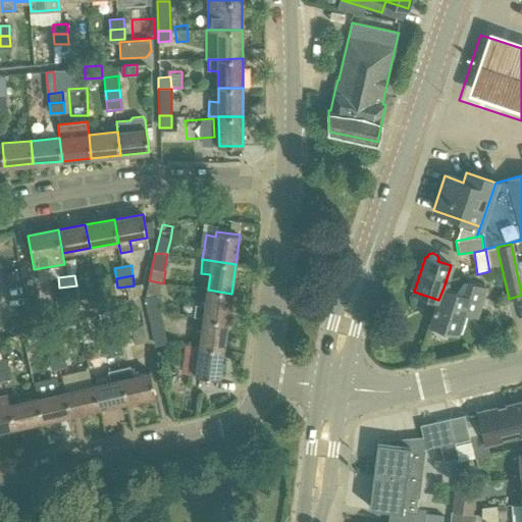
[(444,288),(438,300),(431,323),(457,332),(464,311),(476,315),(484,289),(468,283),(464,294),(444,288)]
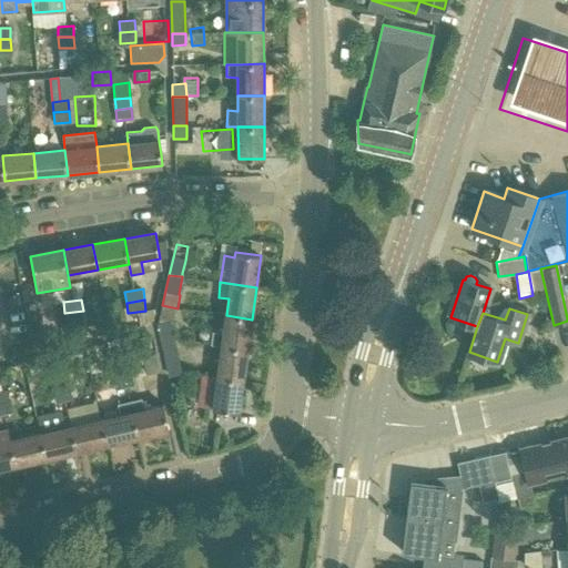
[(83,311),(64,313),(67,324),(69,324),(75,323),(84,322),(83,311)]
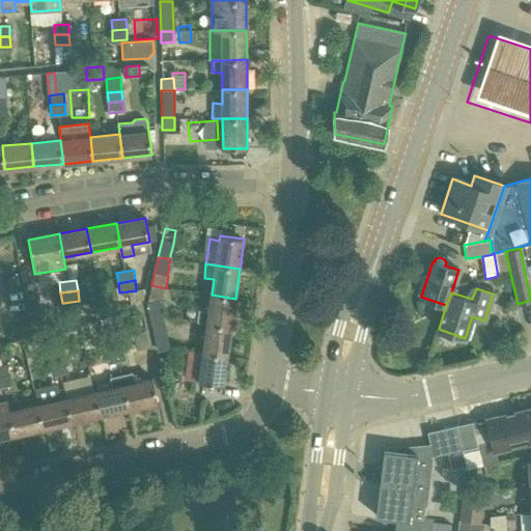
[(207,324),(231,327),(235,299),(212,295),(208,310),(200,309),(198,323),(207,324)]
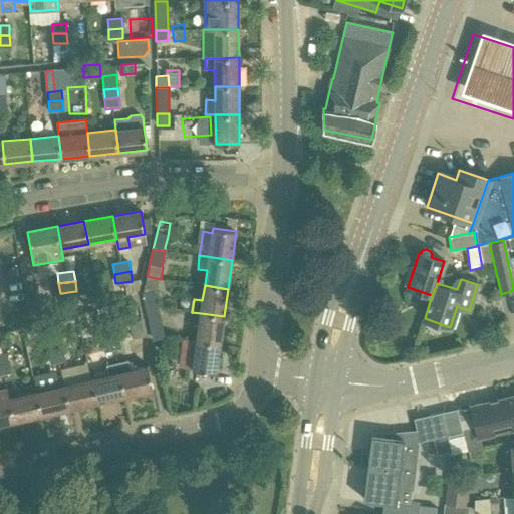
[(144,292),(143,292),(146,308),(147,308),(158,306),(155,293),(155,290),(144,292)]
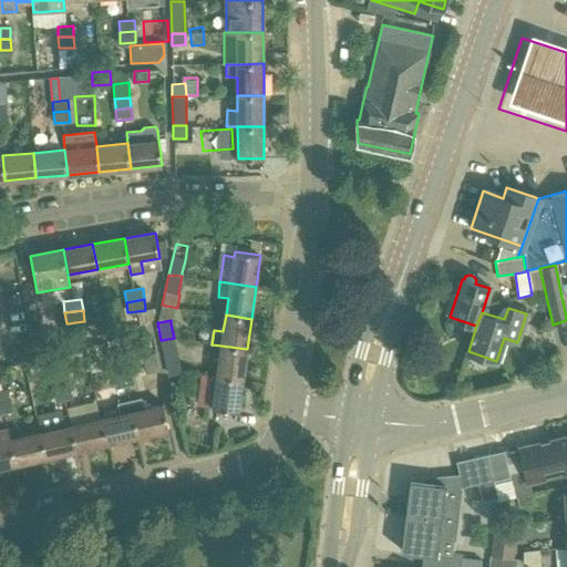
[(78,339),(75,322),(69,323),(71,340),(78,339)]
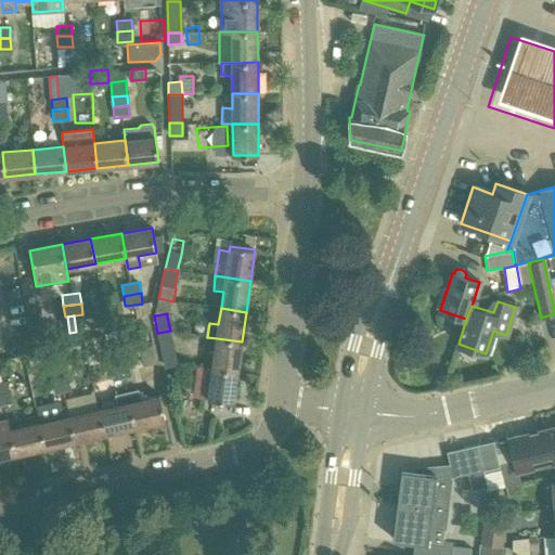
[(158,333),(157,333),(162,350),(163,350),(175,348),(170,331),(158,333)]
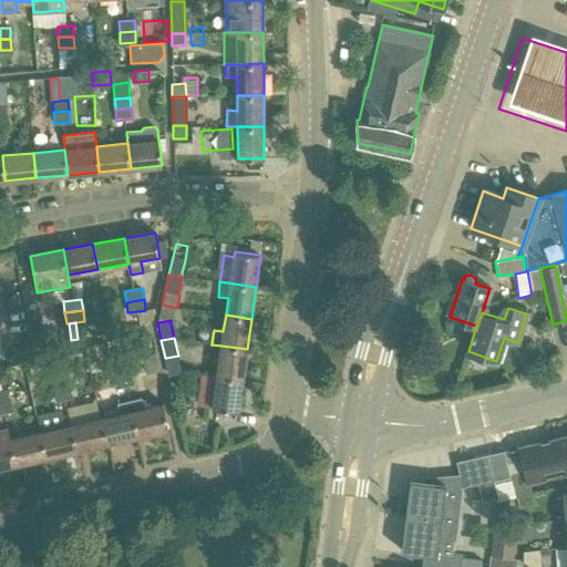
[(114,367),(129,363),(124,343),(110,347),(114,367)]
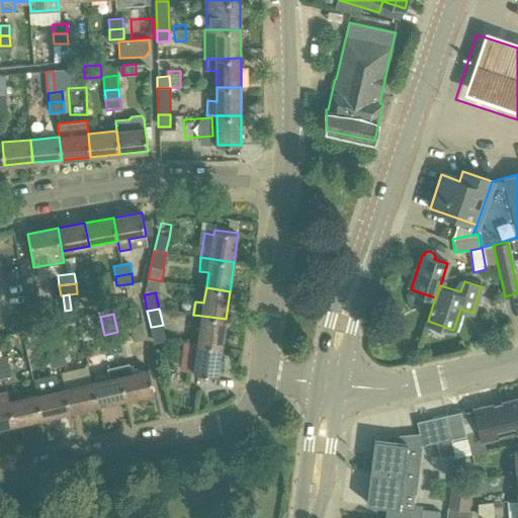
[(119,332),(132,330),(134,341),(147,338),(142,317),(128,319),(128,315),(116,317),(119,332)]
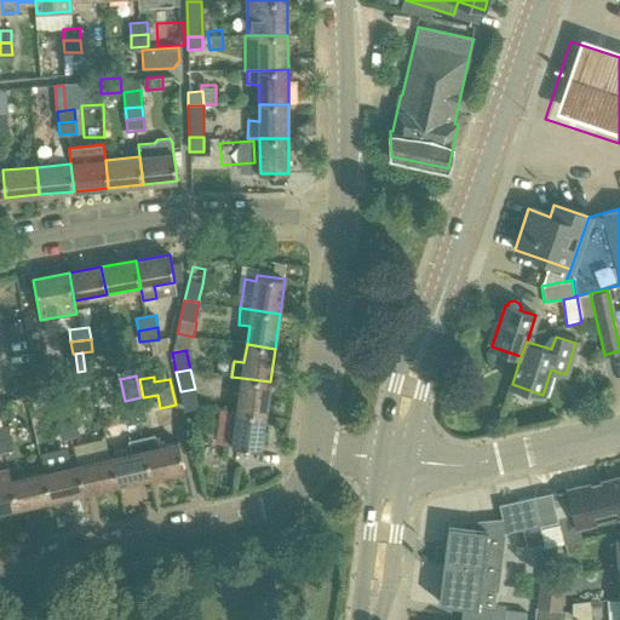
[(242,378),(237,412),(265,415),(270,382),(242,378)]
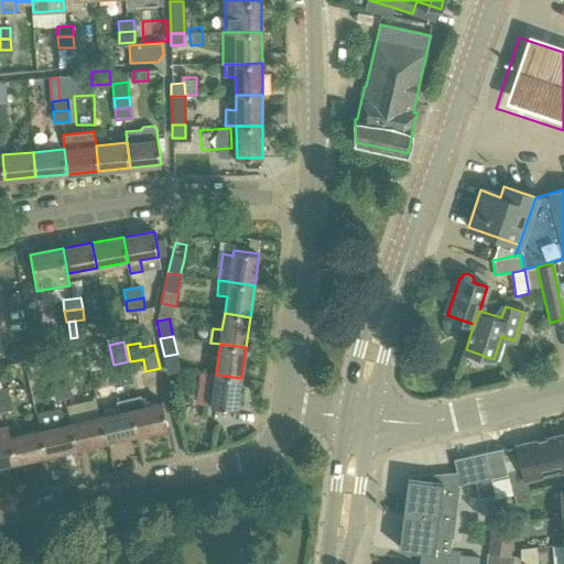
[(169,373),(181,370),(177,354),(165,356),(164,356),(167,373),(169,373)]
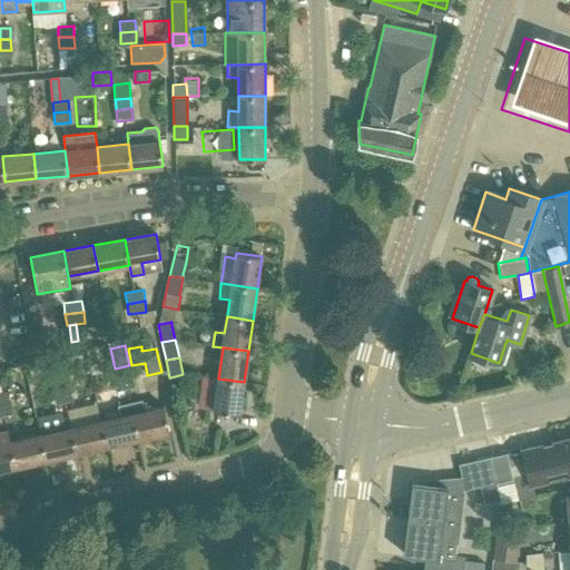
[(115,369),(117,379),(131,375),(129,365),(115,369)]
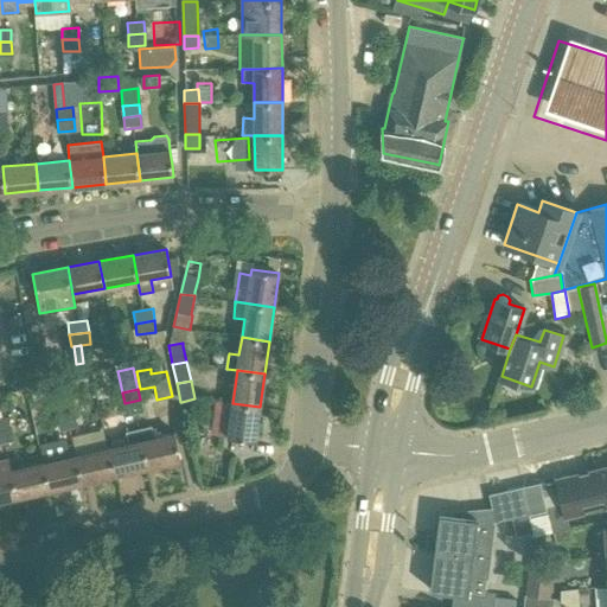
[(140,400),(125,403),(127,415),(142,411),(140,400)]
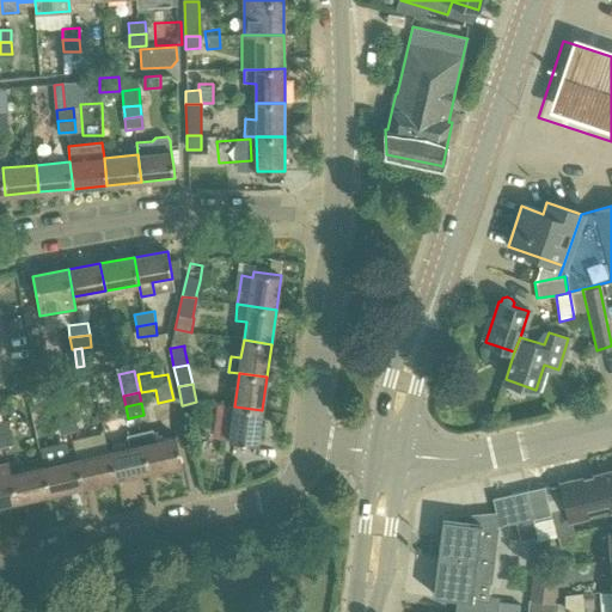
[(72,407),(56,410),(59,422),(74,418),(72,407)]
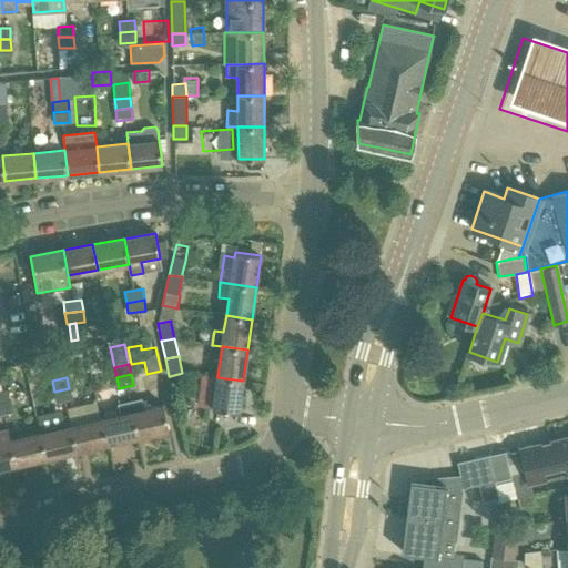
[(243,381),(217,377),(213,408),(239,413),(243,381)]
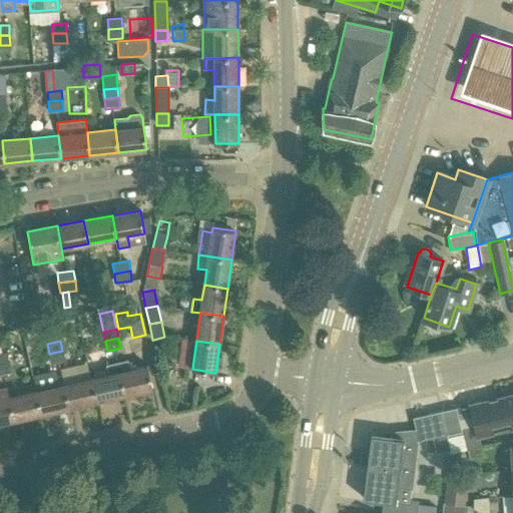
[(62,351),(49,354),(51,363),(58,362),(65,360),(62,351)]
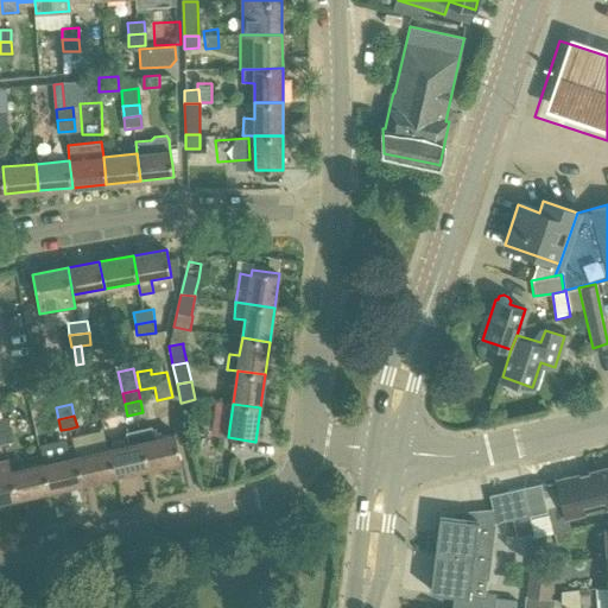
[(139,430),(149,468),(181,461),(175,435),(157,438),(154,426),(139,430)]
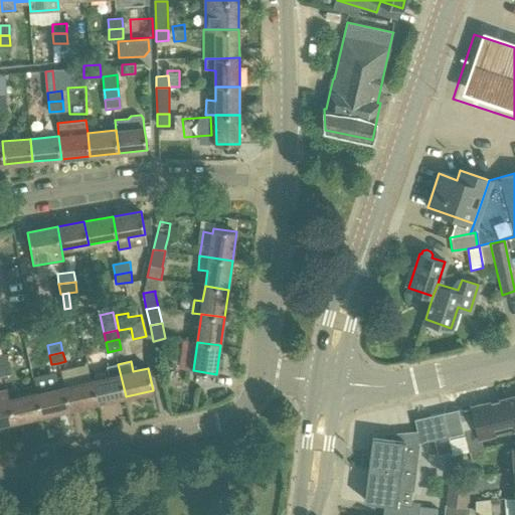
[(8,364),(0,365),(0,376),(3,375),(10,374),(8,364)]
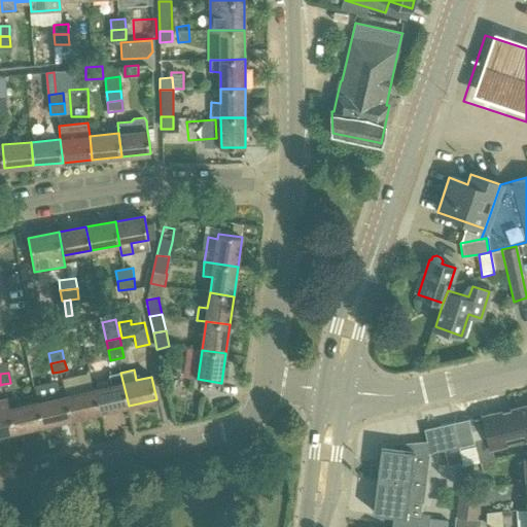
[(112,385),(94,389),(99,412),(129,406),(120,373),(110,375),(112,385)]
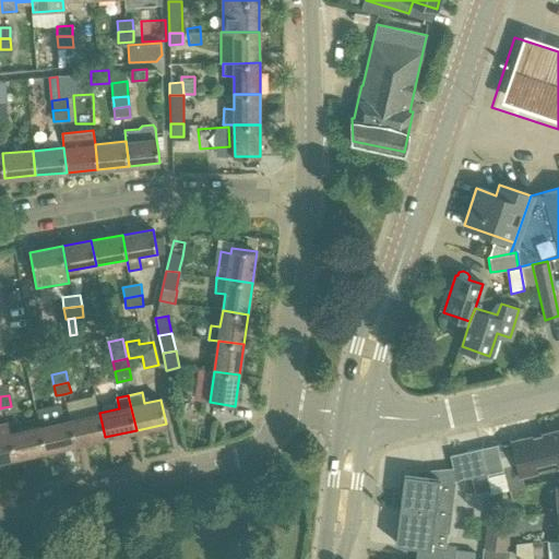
[(61,421),(38,427),(44,451),(74,444),(69,419),(67,409),(59,412),(61,421)]
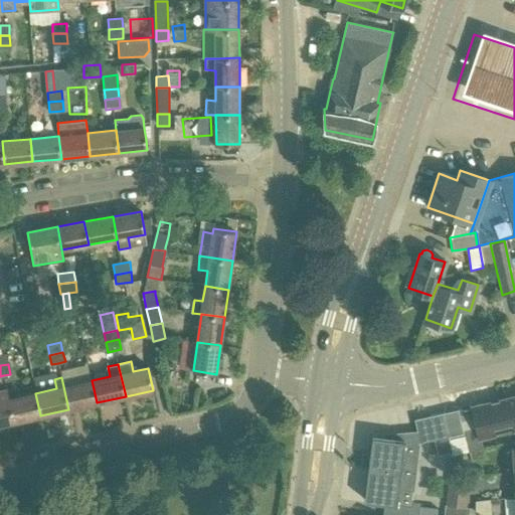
[(63,386),(68,409),(97,402),(92,380),(63,386)]
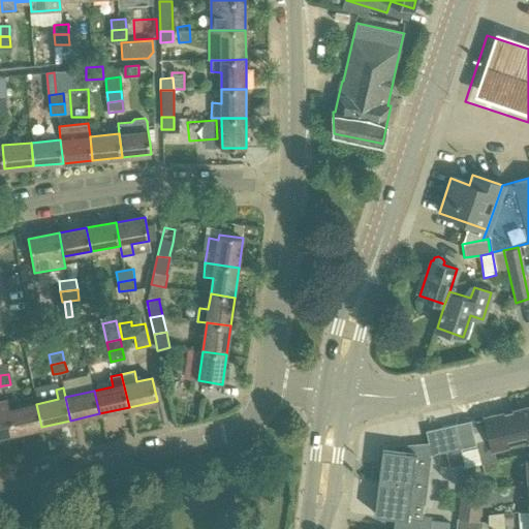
[(0,436),(14,433),(9,410),(7,399),(0,400),(0,436)]
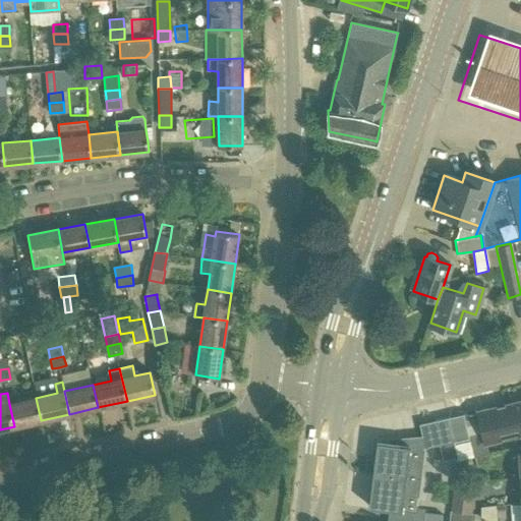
[(36,398),(9,404),(14,426),(41,420),(36,398)]
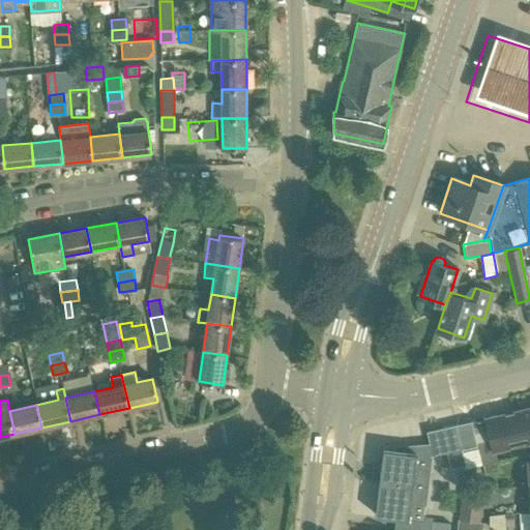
[(454,421),(461,447),(476,443),(480,462),(496,458),(493,447),(529,438),(529,405),(484,415),(487,425),(473,429),(470,418),(454,421)]
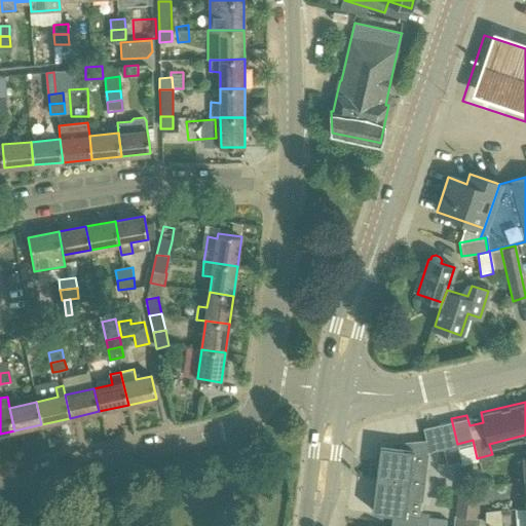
[(460,459),(457,444),(451,418),(422,425),(428,450),(443,447),(446,463),(460,459)]
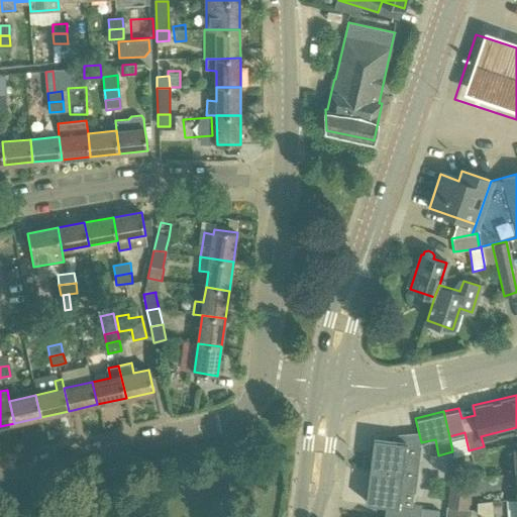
[(367,502),(385,503),(384,516),(392,516),(420,516),(421,507),(411,506),(416,457),(404,456),(406,440),(374,437),(367,502)]
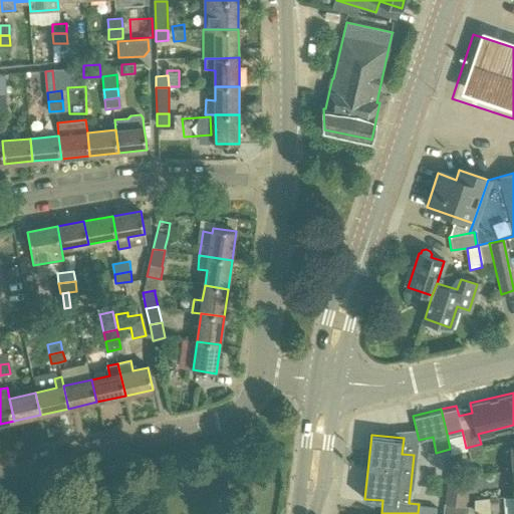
[(469,451),(471,459),(485,456),(482,447),(469,451)]
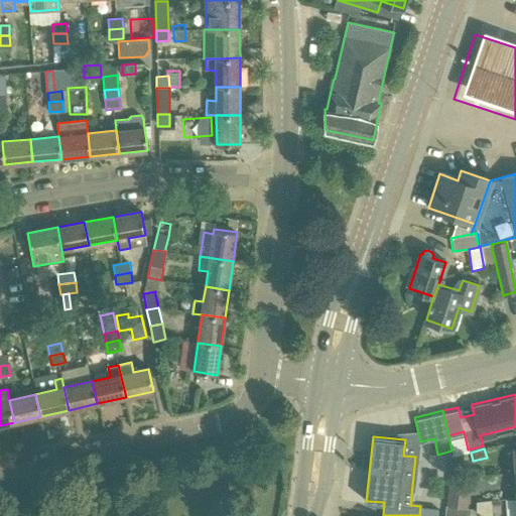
[(470,497),(447,494),(445,506),(468,509),(470,497)]
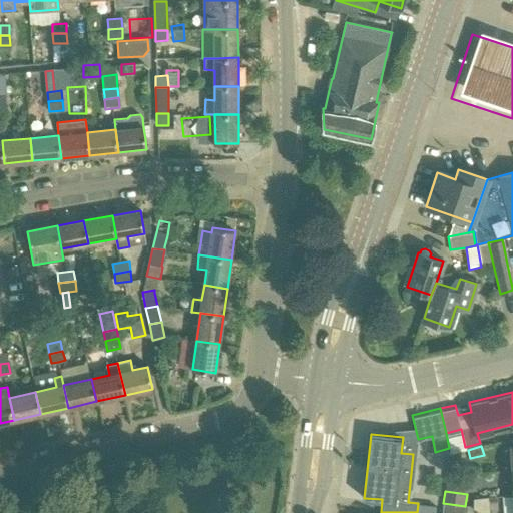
[(443,503),(441,512),(466,512),(467,506),(465,506),(443,503)]
